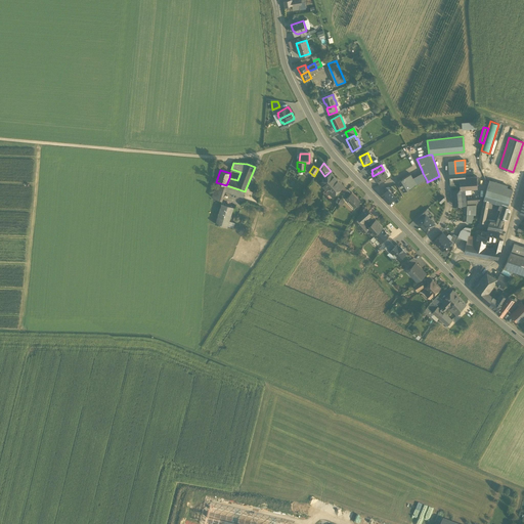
[(387,175),(384,170),(373,176),(375,179),(376,179),(377,181),(384,177),(387,175)]
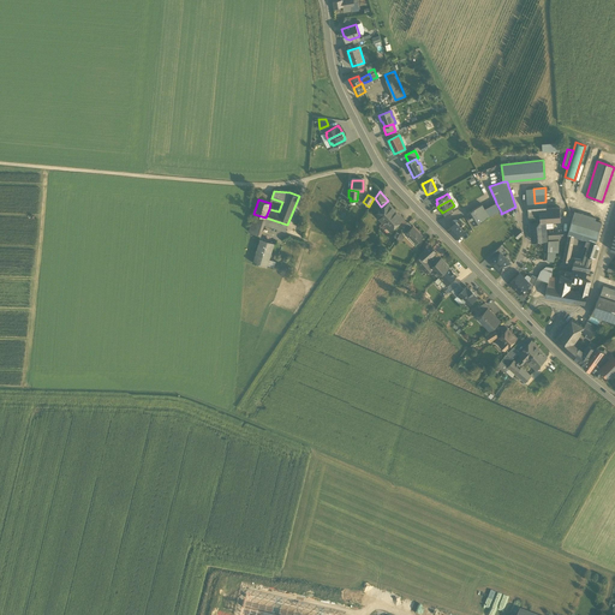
[(547,208),(545,202),(535,203),(527,203),(529,218),(536,216),(537,222),(539,222),(539,209),(547,208)]
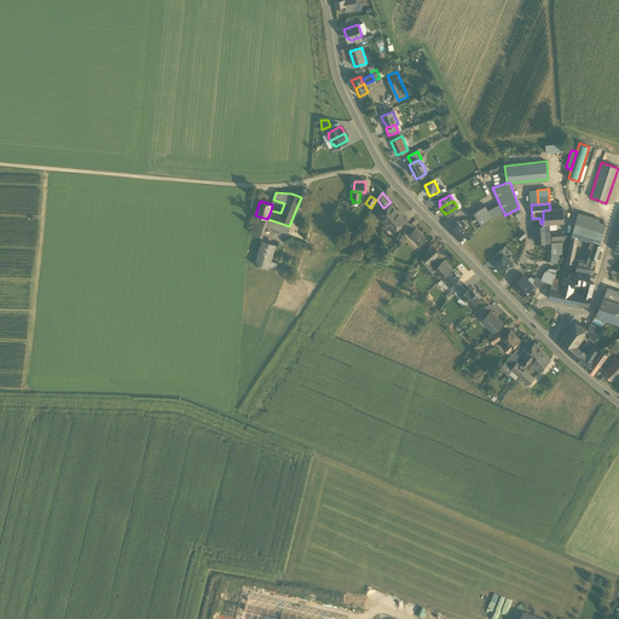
[(387,225),(393,231),(397,227),(399,229),(400,226),(401,226),(401,224),(406,220),(392,204),(380,215),(381,217),(380,218),(387,225)]
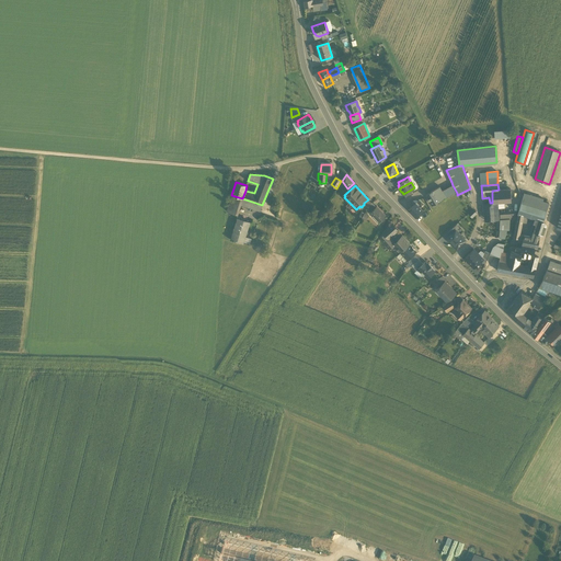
[(433,191),(439,201),(446,197),(443,191),(439,186),(433,191)]
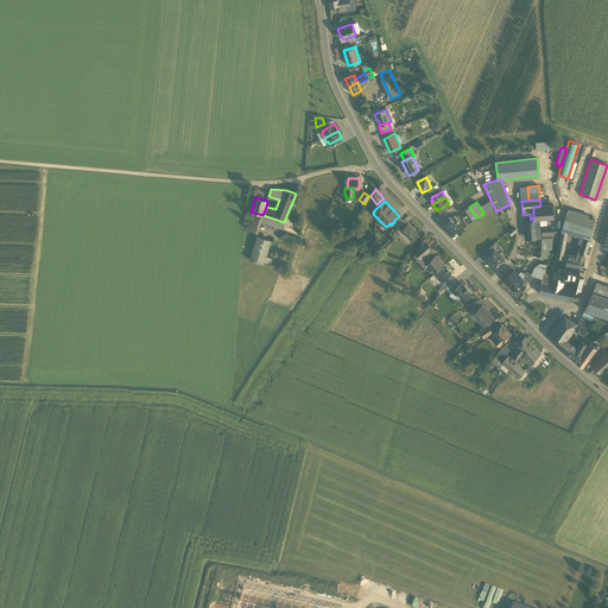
[(480,207),(483,214),(493,209),(489,202),(480,207)]
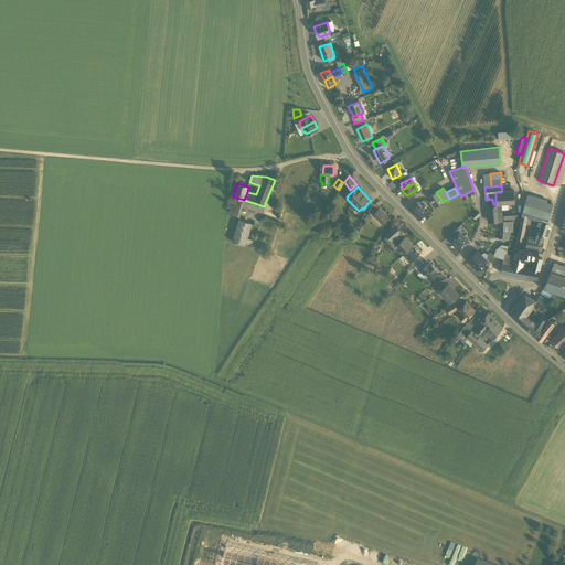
[(514,190),(502,191),(496,192),(496,204),(498,204),(501,204),(508,204),(515,203),(514,190)]
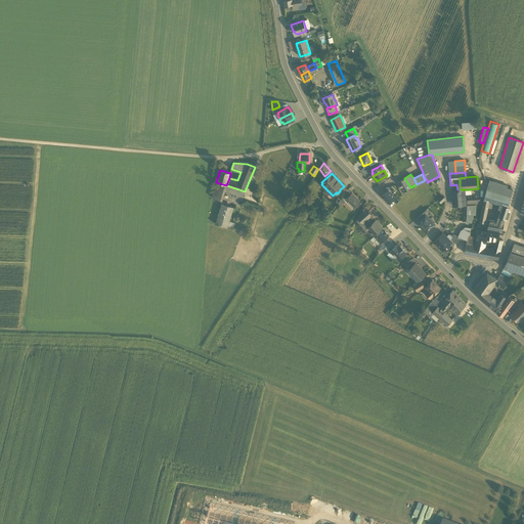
[(401,187),(403,191),(410,187),(404,178),(398,181),(401,187)]
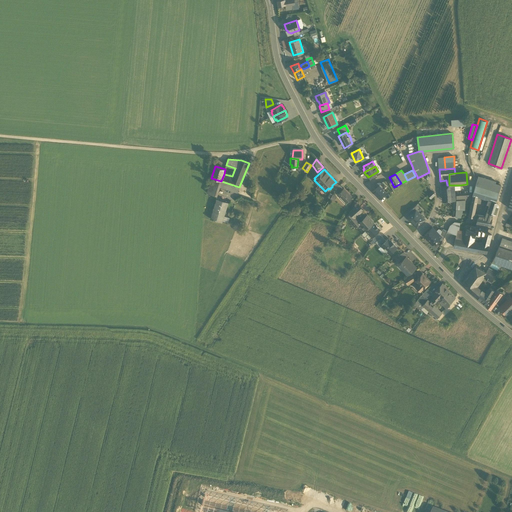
[(220,186),(221,181),(211,178),(207,193),(217,196),(217,195),(220,186)]
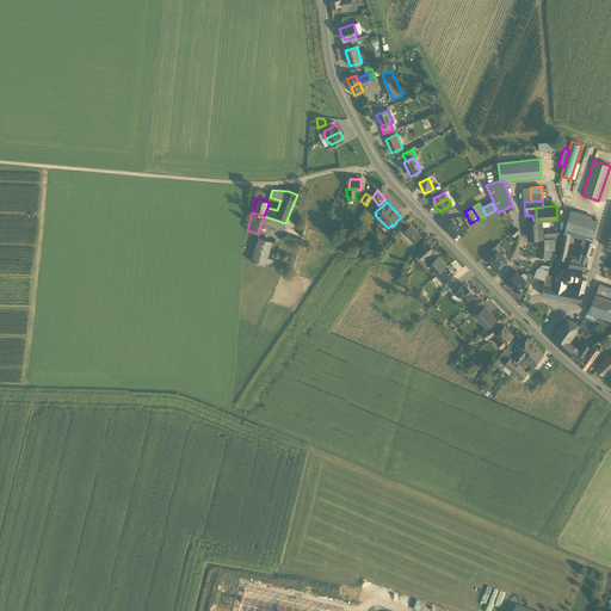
[(598,221),(591,220),(569,213),(563,233),(571,234),(575,236),(585,239),(592,241),(592,240),(598,221)]
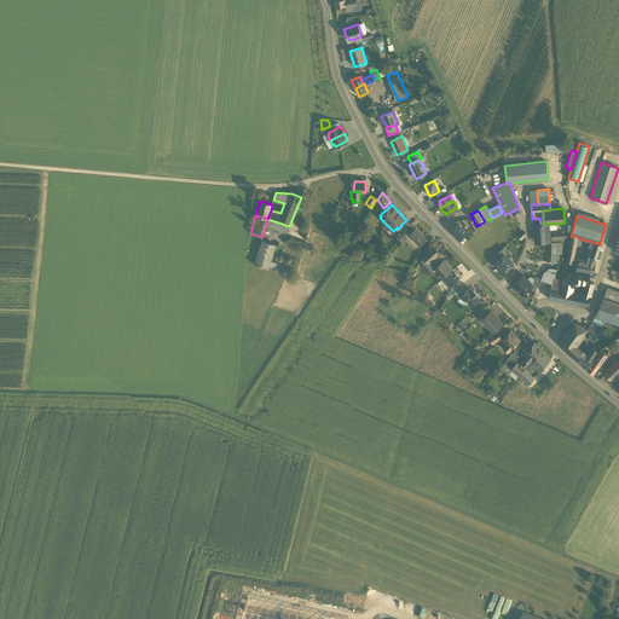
[(267,226),(287,233),(289,226),(267,219),(266,225),(267,226)]
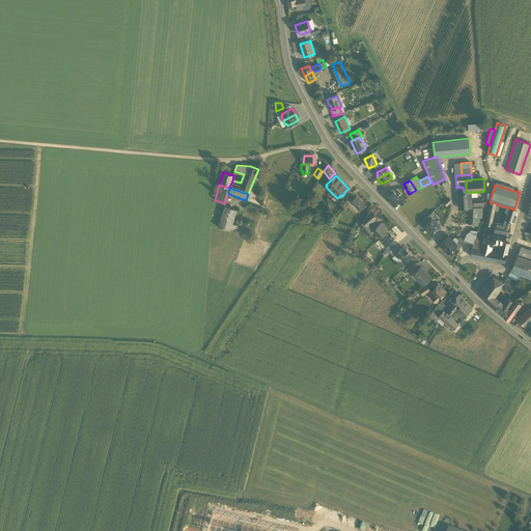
[(387,198),(394,205),(400,199),(393,192),(387,198)]
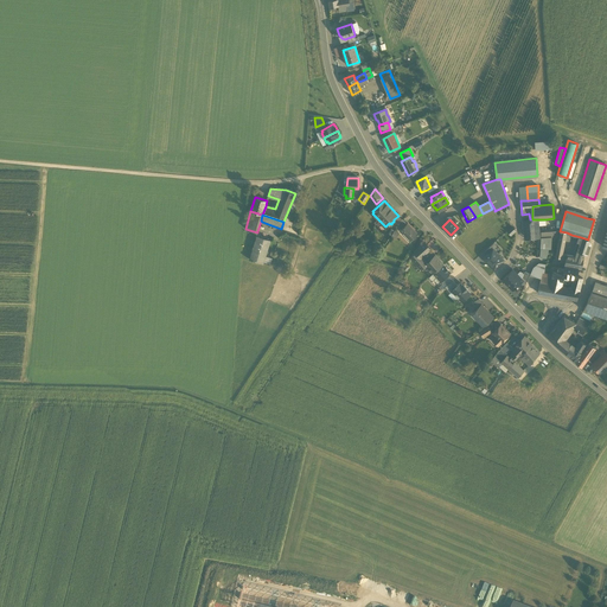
[(524,221),(524,237),(534,236),(534,238),(537,238),(540,237),(540,230),(538,225),(538,219),(535,219),(532,219),(530,219),(524,221)]
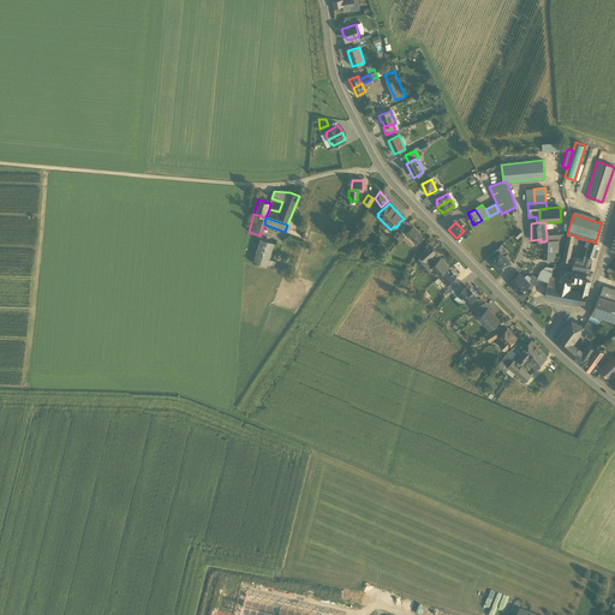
[(406,233),(416,243),(423,237),(412,226),(412,227),(406,232),(406,233)]
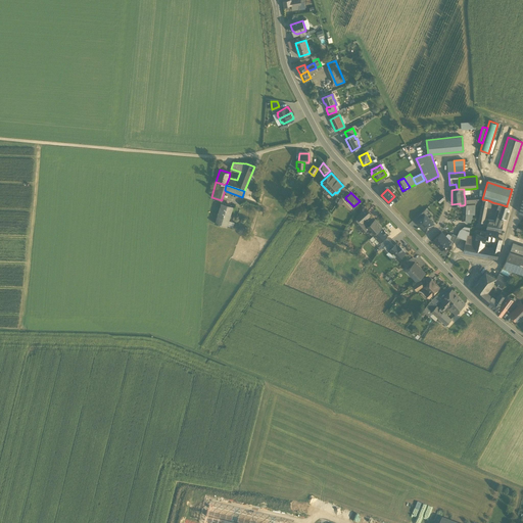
[(487,207),(488,200),(482,199),(478,221),(488,223),(488,220),(484,219),(487,207)]
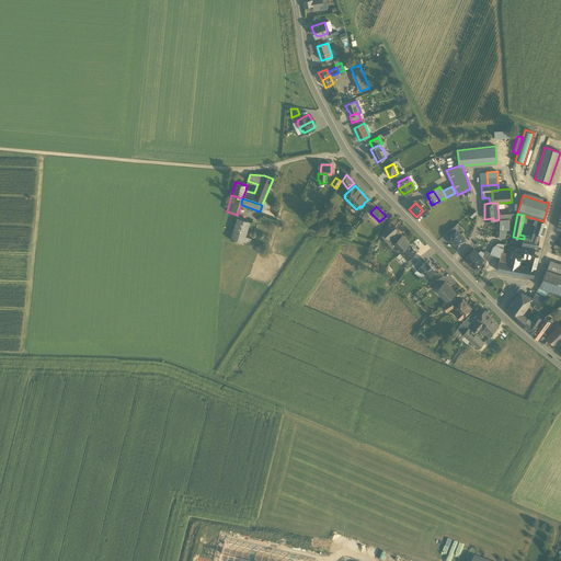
[(230,240),(243,243),(243,242),(245,237),(250,222),(238,218),(230,240)]
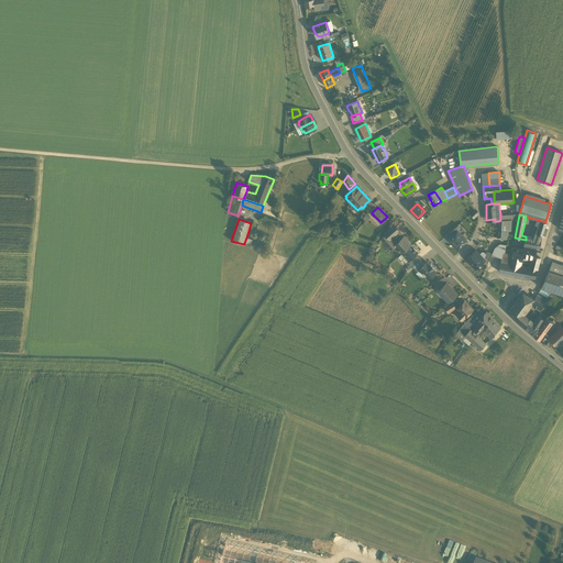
[(503,220),(500,220),(500,222),(501,222),(501,223),(501,230),(500,239),(507,240),(511,220),(503,220)]
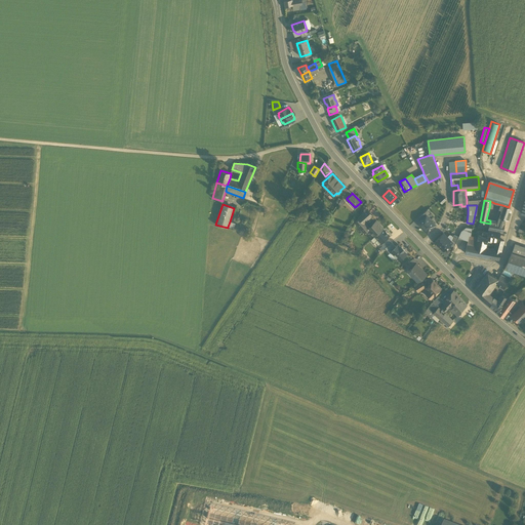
[(502,205),(498,217),(505,219),(508,219),(511,209),(509,206),(509,207),(502,205)]
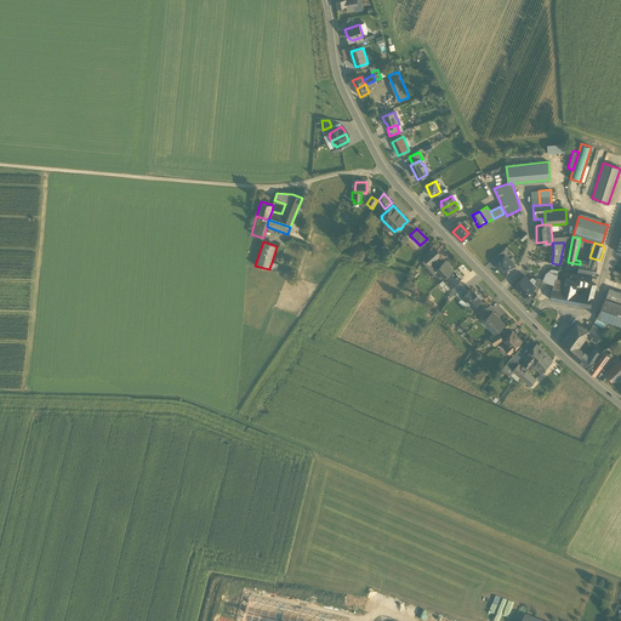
[(426,260),(429,265),(439,255),(434,249),(423,257),(426,260)]
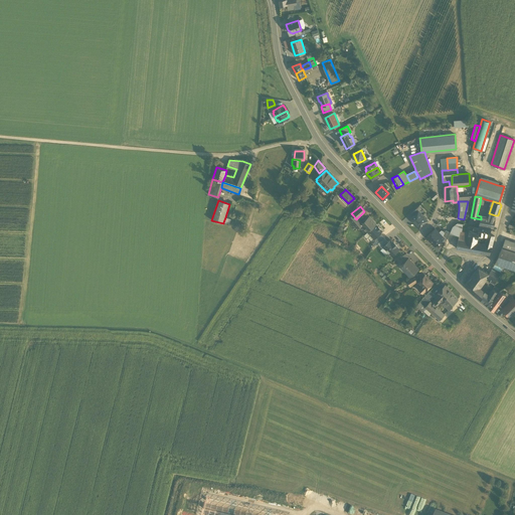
[(412,212),(414,215),(418,211),(421,209),(418,206),(412,212)]
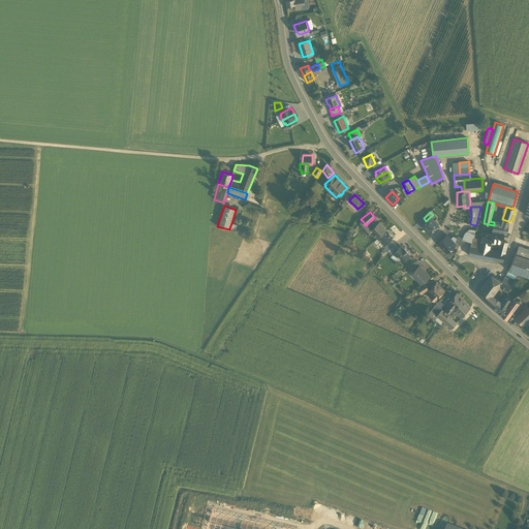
[(439,226),(433,220),(430,217),(426,221),(422,225),(430,235),(439,226)]
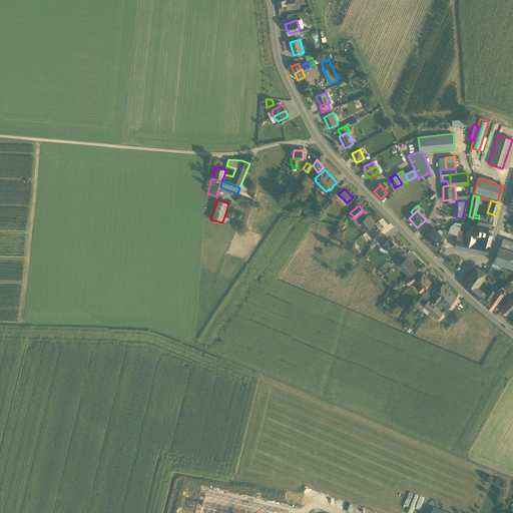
[(357,227),(360,224),(355,218),(352,214),(348,217),(357,227)]
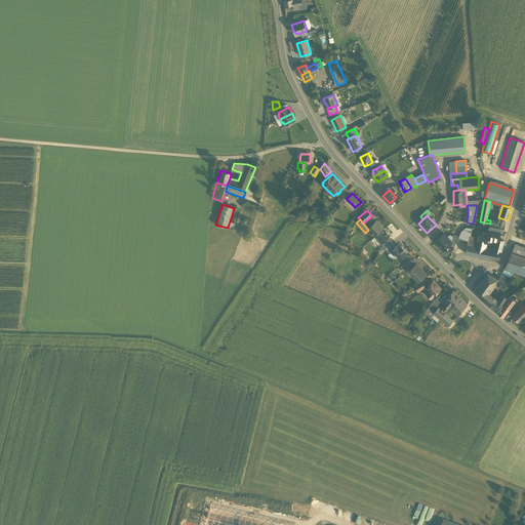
[(502,232),(505,223),(497,221),(490,220),(490,224),(489,230),(500,232),(502,232)]
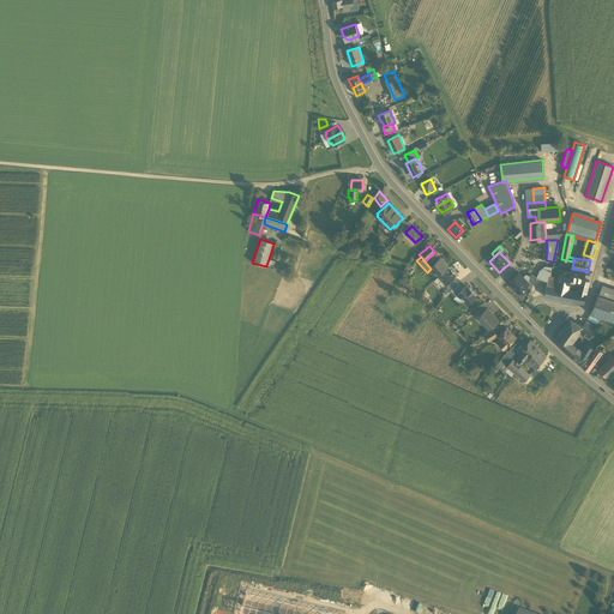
[(431,269),(438,277),(449,268),(441,259),(431,269)]
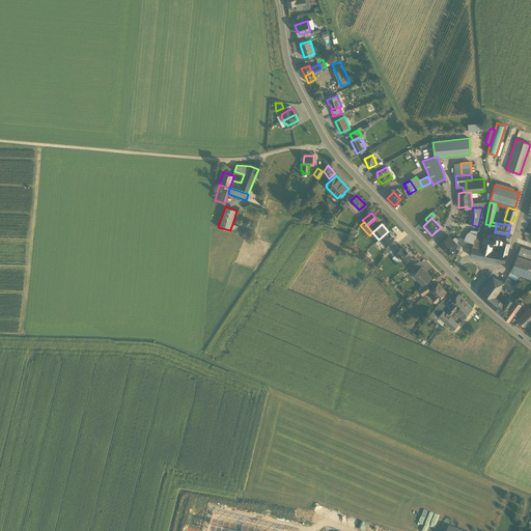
[(464,240),(464,241),(473,244),(474,239),(476,239),(477,231),(471,230),(467,233),(464,240)]
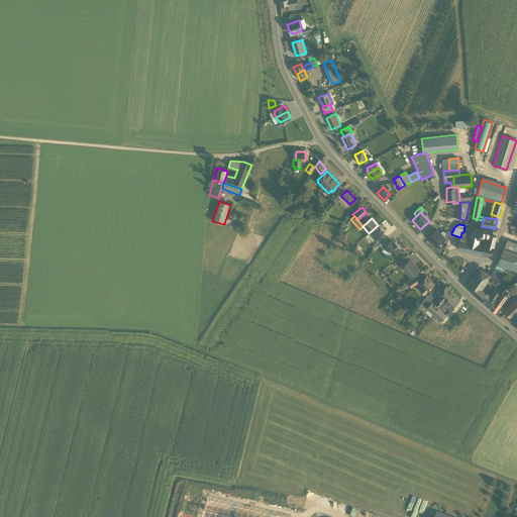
[(380,227),(378,225),(369,233),(372,236),(370,238),(373,241),(384,232),(382,230),(382,229),(380,227)]
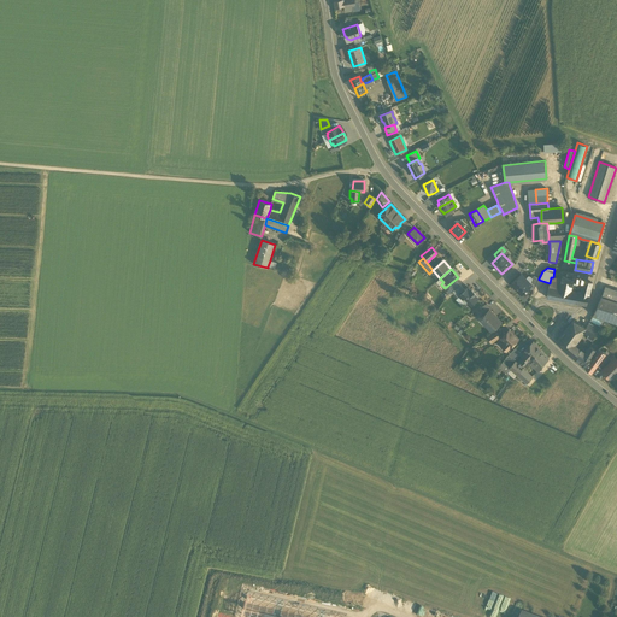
[(588,272),(575,270),(574,274),(573,280),(574,280),(582,281),(583,281),(586,282),(588,272)]
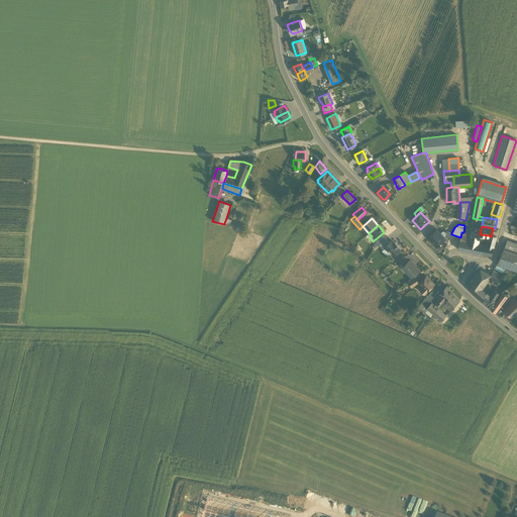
[(471,231),(471,234),(470,240),(470,242),(474,243),(478,244),(481,234),(480,234),(481,229),(476,228),(475,232),(471,231)]
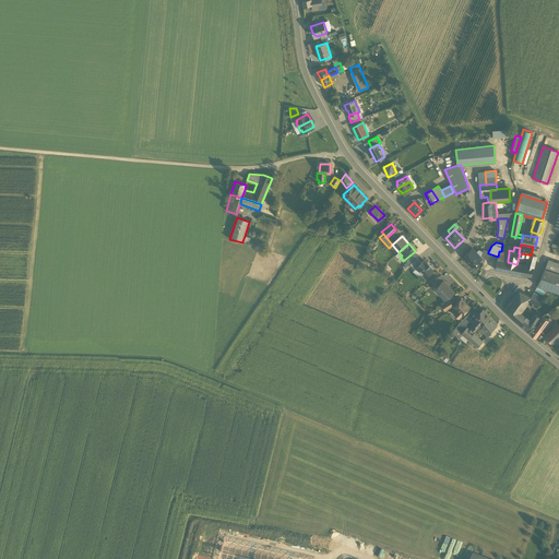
[(480,259),(479,258),(476,254),(476,252),(473,249),(472,249),(471,249),(463,257),(470,262),(468,263),(472,268),(478,261),(480,259)]
